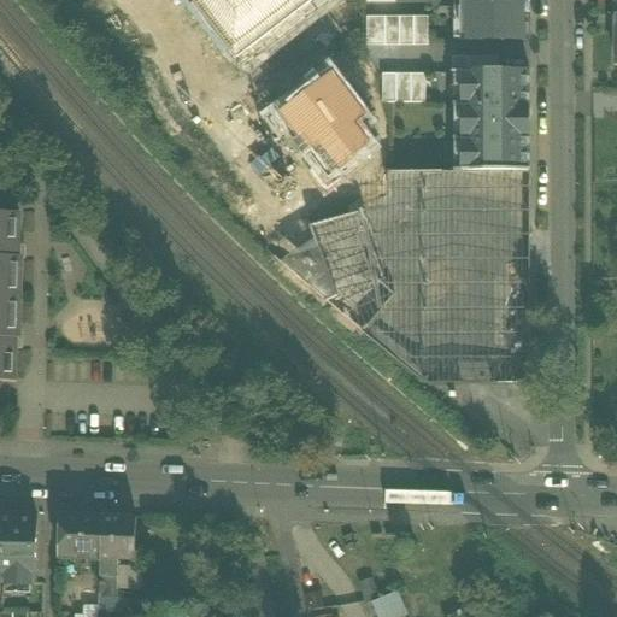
[(195,0),(193,4),(229,50),(239,63),(240,64),(322,0),(195,0)]
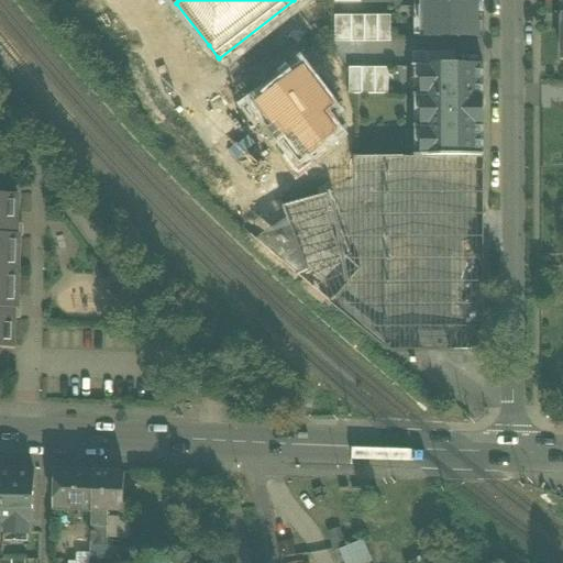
[(483,37),(482,0),(422,0),(422,21),(421,21),(421,37),(483,37)]
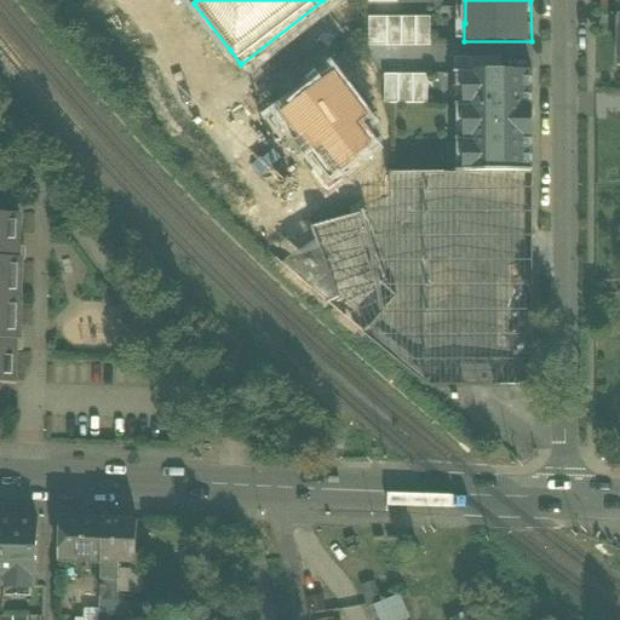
[(430,17),(368,18),(368,46),(430,46),(430,17)]
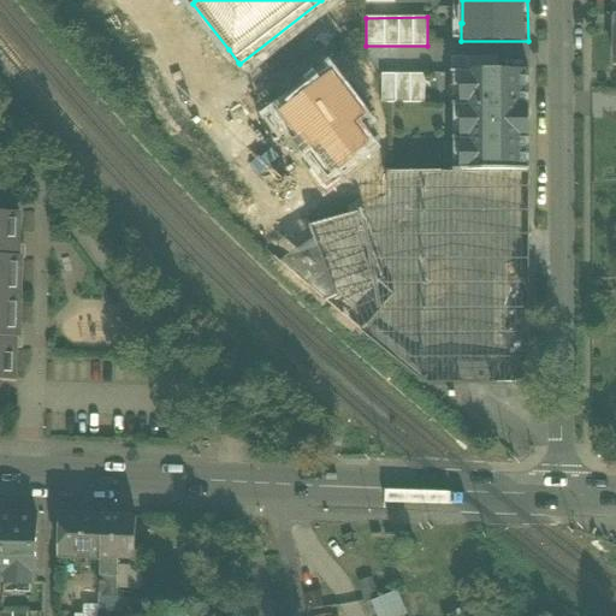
[(211,63),(220,76),(238,63),(229,49),(211,63)]
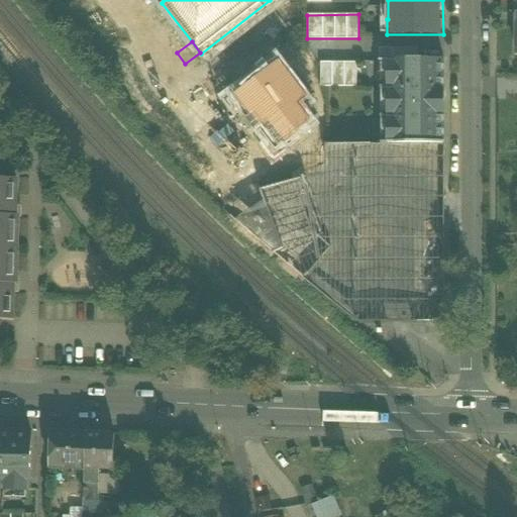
[(379,48),(379,60),(387,61),(417,61),(417,47),(379,48)]
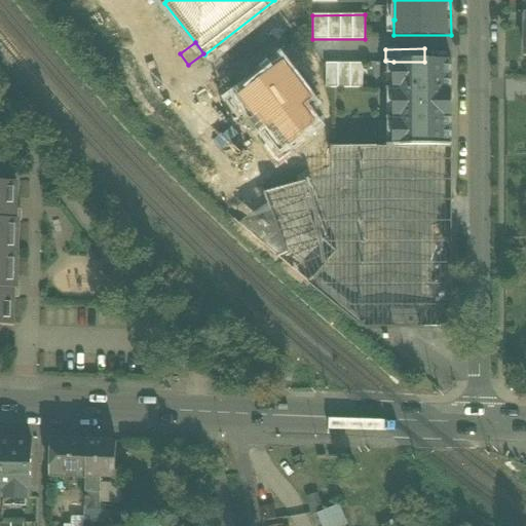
[(424,62),(393,62),(393,147),(451,147),(451,62),(424,62)]
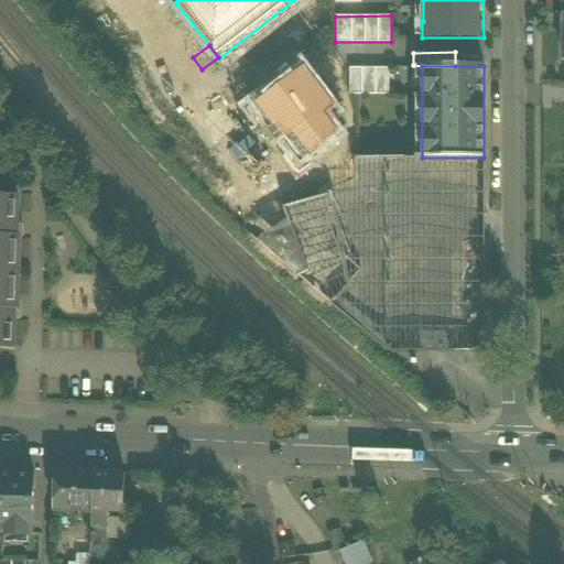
[(389,67),(349,68),(349,95),(389,94),(389,67)]
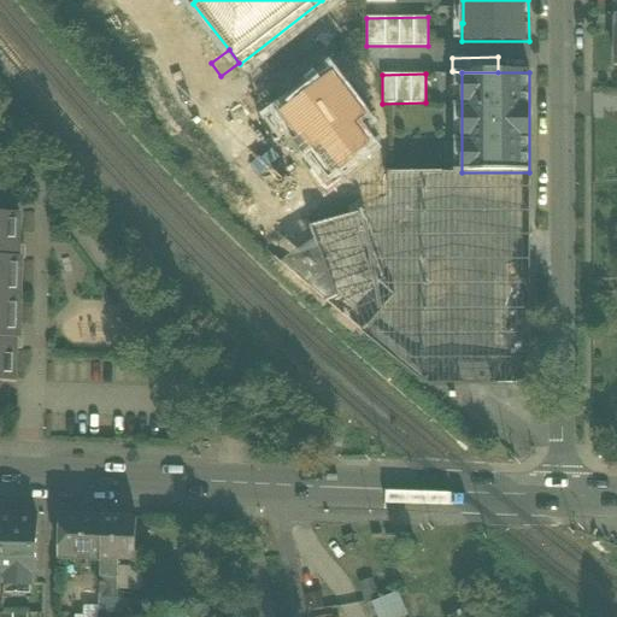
[(356,166),(366,158),(372,153),(359,135),(370,128),(331,76),(276,117),(328,187),(331,183),(344,175),(356,166)]
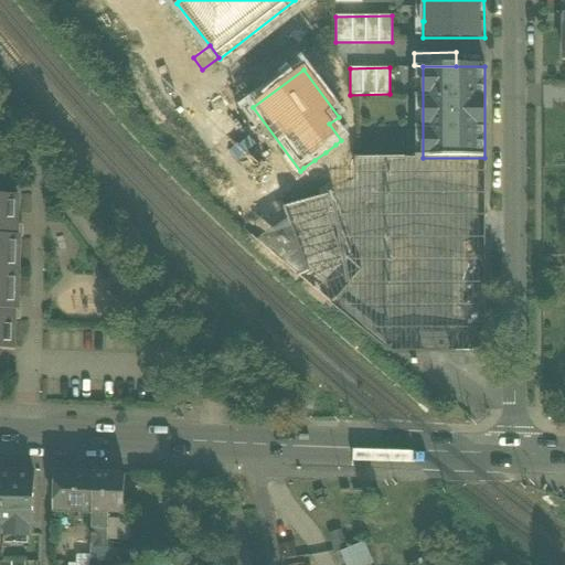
[(232,124),(253,107),(245,97),(223,113),(232,124)]
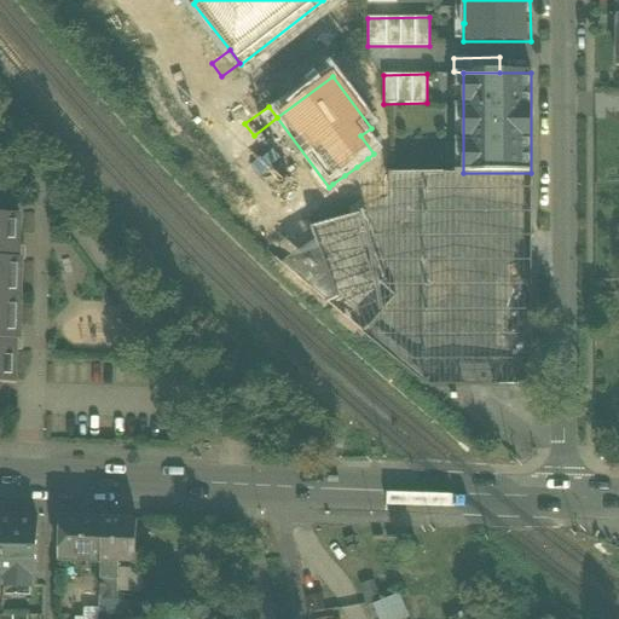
[(368,158),(357,167),(374,190),(385,181),(368,158)]
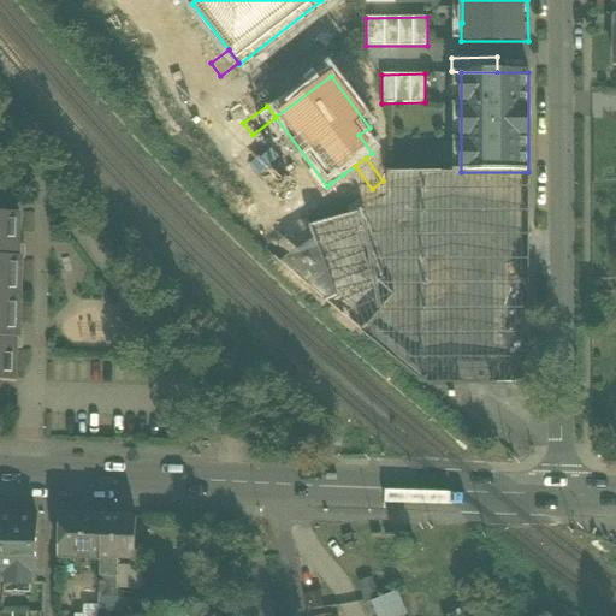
[(355,166),(343,175),(360,197),(372,189),(355,166)]
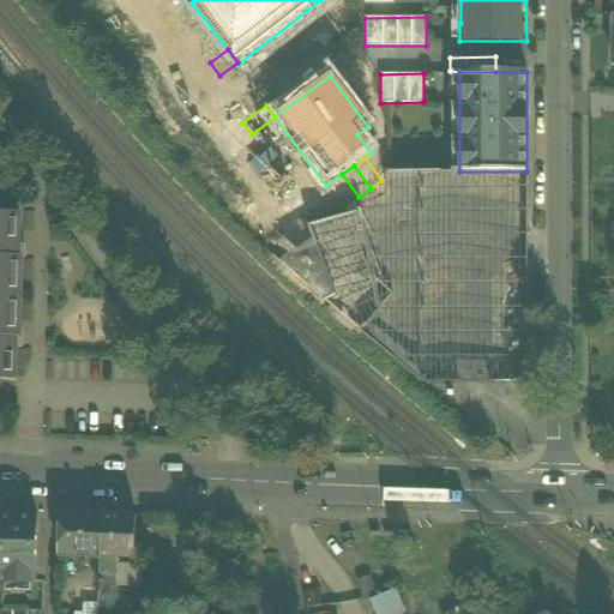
[(458,253),(527,253),(527,172),(459,172),(458,172),(458,253)]
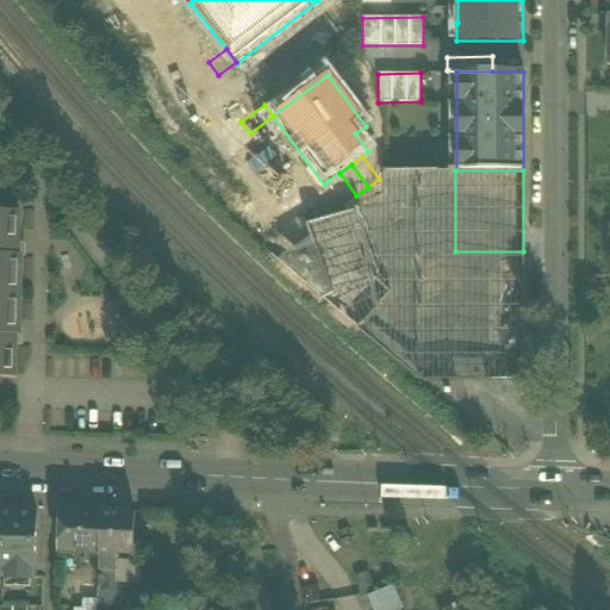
[(340,173),(328,181),(344,204),(356,195),(340,173)]
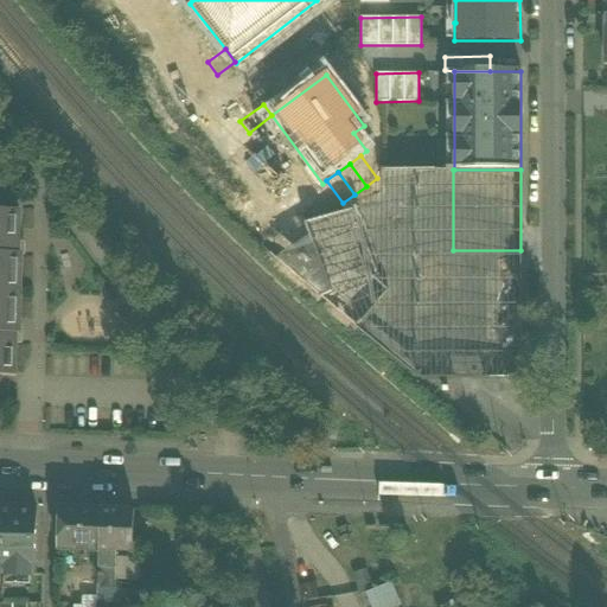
[(323,184),(315,189),(332,211),(343,203),(326,180),(323,184)]
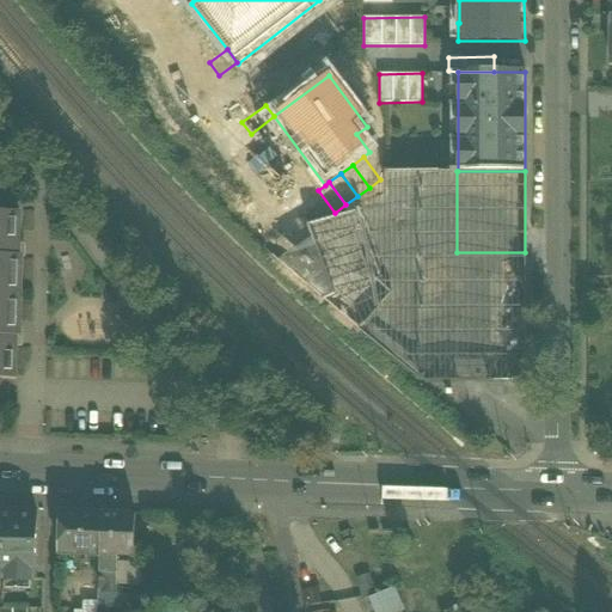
[(318,190),(306,199),(323,221),(335,213),(318,190)]
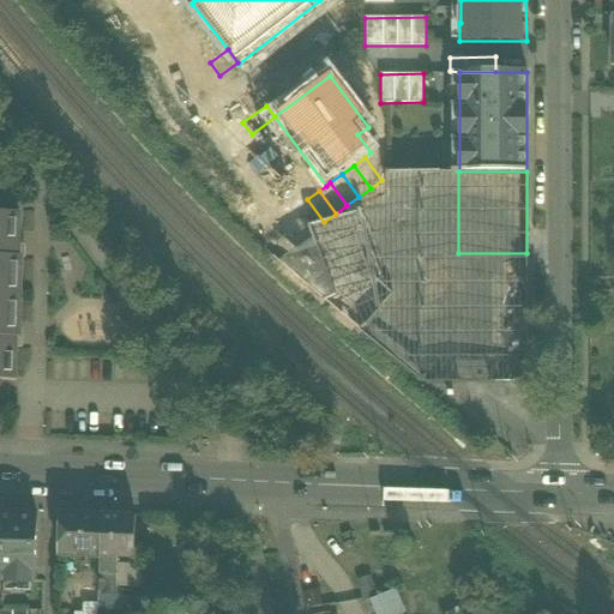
[(399,198),(387,206),(405,229),(416,221),(399,198)]
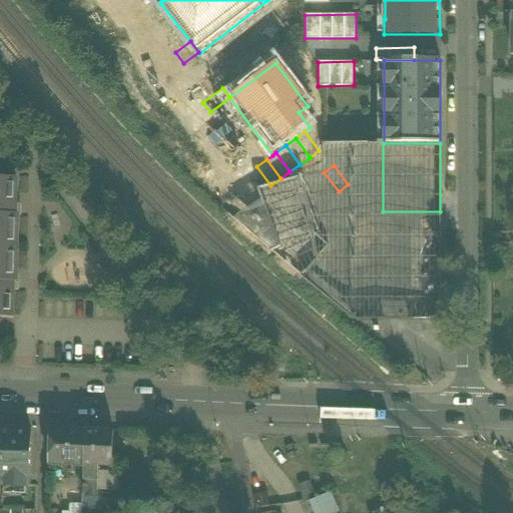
[(257,166),(246,173),(261,193),(271,185),(257,166)]
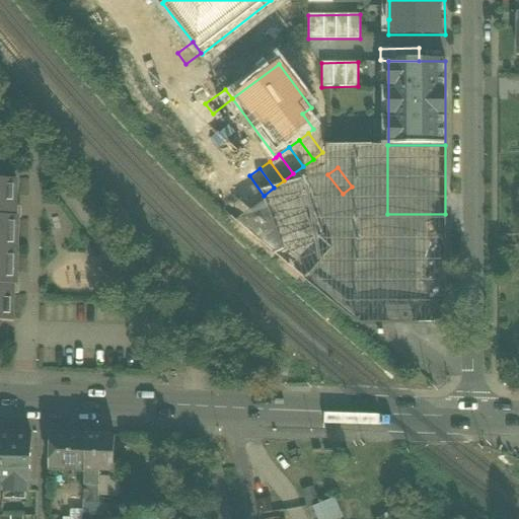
[(327,174),(318,182),(332,202),(343,194),(327,174)]
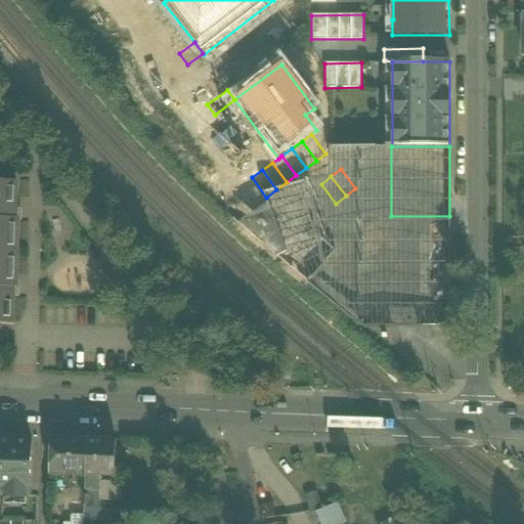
[(0,323),(12,324),(13,296),(15,296),(15,287),(17,210),(15,210),(16,181),(0,180),(0,323)]
